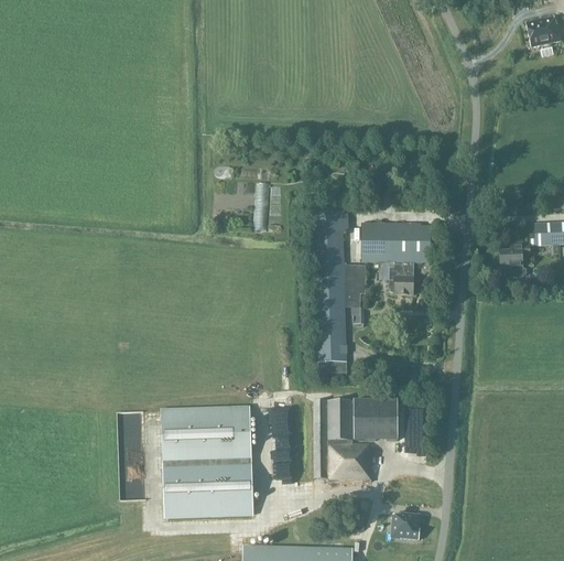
[(538,19),(525,21),(531,46),(562,40),(557,23),(555,23),(554,15),(542,18),(542,19),(538,20),(538,19)]
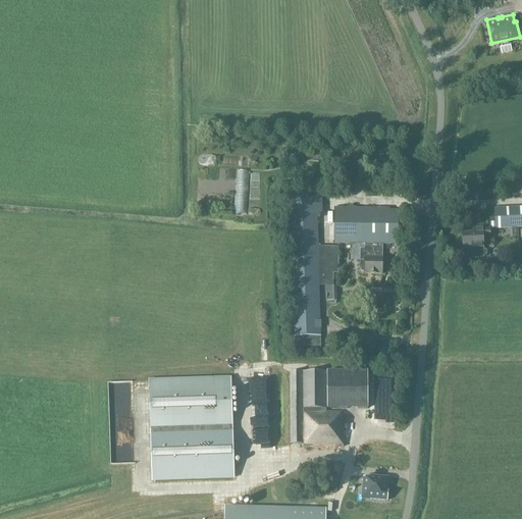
[(322,193),(288,193),(293,345),(320,344),(319,284),(318,246),(317,212),(322,212),(322,193)]
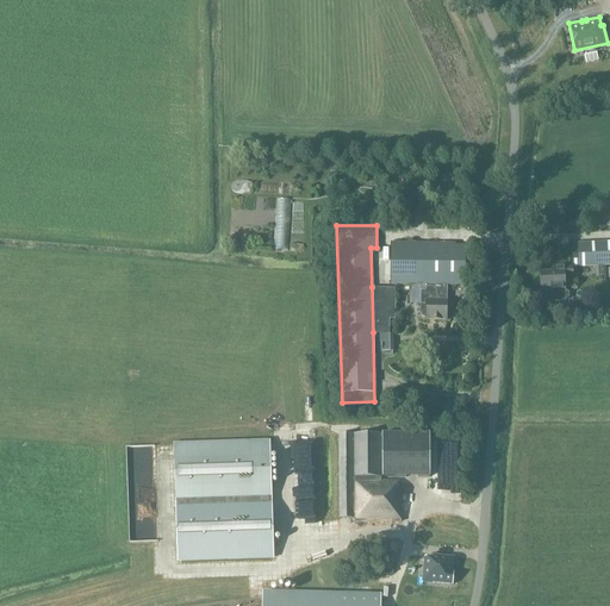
[(578,250),(572,251),(573,258),(573,264),(596,263),(603,263),(607,263),(609,262),(609,237),(578,239),(578,249),(578,250)]
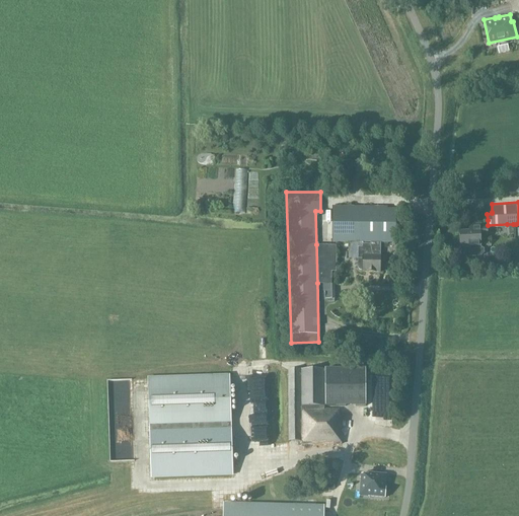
[(370,240),(381,240),(396,240),(396,206),(388,206),(388,204),(332,204),(332,240),(349,240),(370,240)]
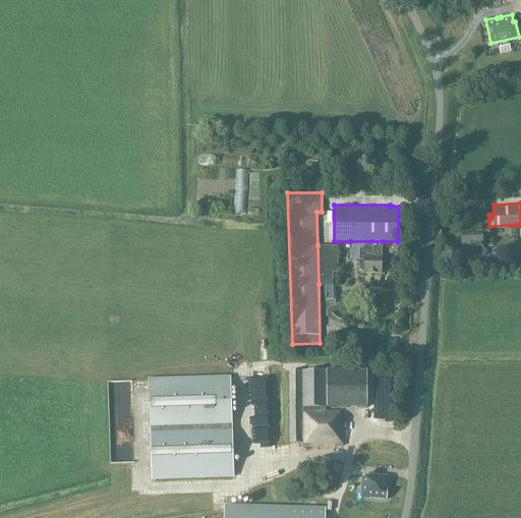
[(472,244),(472,253),(483,252),(482,233),(489,232),(489,226),(489,221),(476,222),(476,229),(462,230),(463,245),(472,244)]
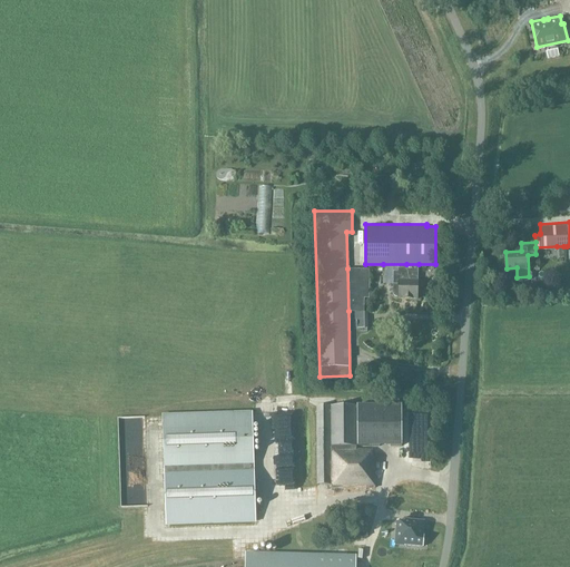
[(393,282),(393,292),(394,294),(396,295),(397,295),(397,296),(419,297),(419,264),(406,264),(406,266),(397,265),(397,269),(393,269),(393,282)]
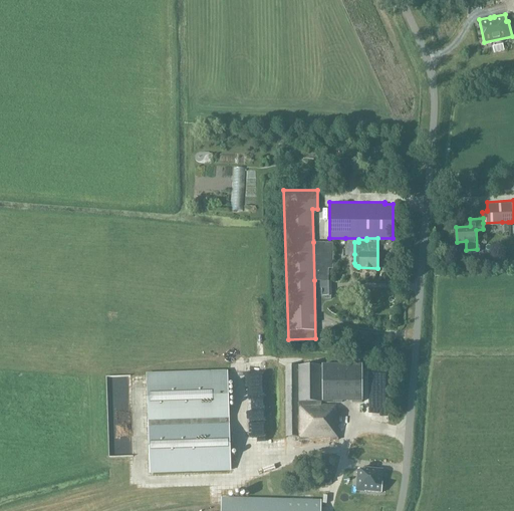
[(332,242),(313,242),(314,280),(319,280),(320,286),(322,286),(322,294),(325,293),(325,296),(330,296),(330,293),(331,293),(331,279),(328,279),(328,267),(332,267),(332,266),(332,262),(332,258),(333,258),(332,242)]
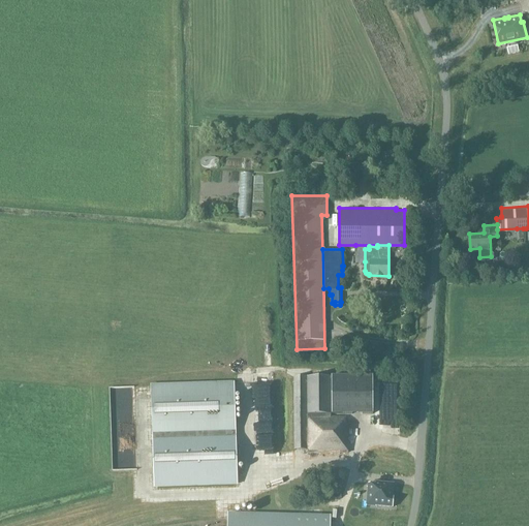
[(307,447),(307,452),(348,451),(348,426),(347,426),(346,413),(331,413),(331,374),(293,375),(294,447),(307,447)]
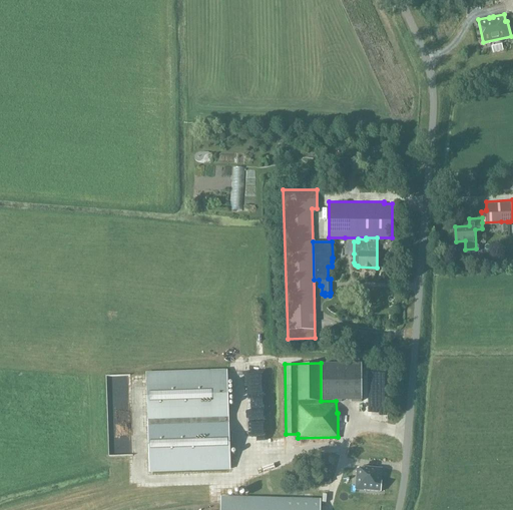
[(322,363),(323,399),(363,399),(362,363),(322,363)]
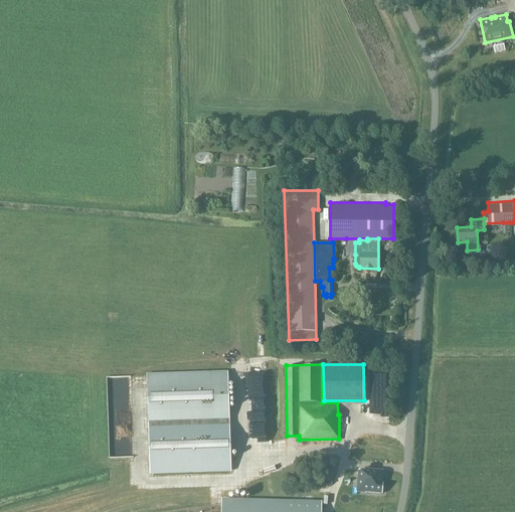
[(149,372),(148,372),(149,420),(149,469),(230,468),(229,419),(228,370),(149,372)]
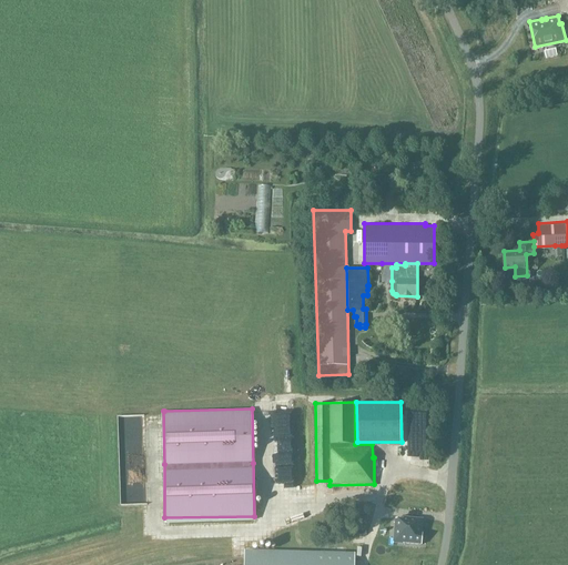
[(396,515),(394,534),(398,534),(404,535),(404,538),(422,541),(423,530),(422,528),(424,515),(404,513),(403,515),(396,515)]
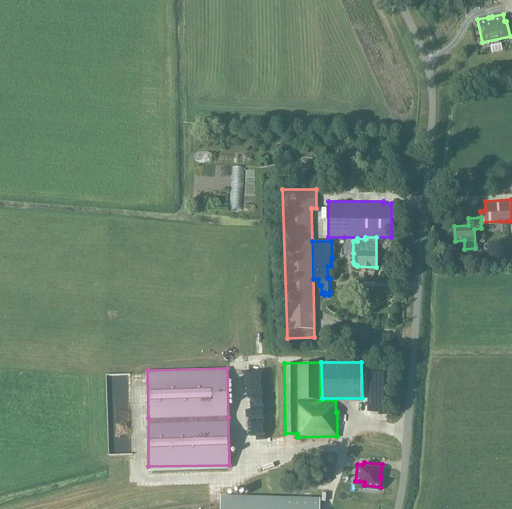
[(220,508),(319,508),(320,497),(220,494),(220,508)]
